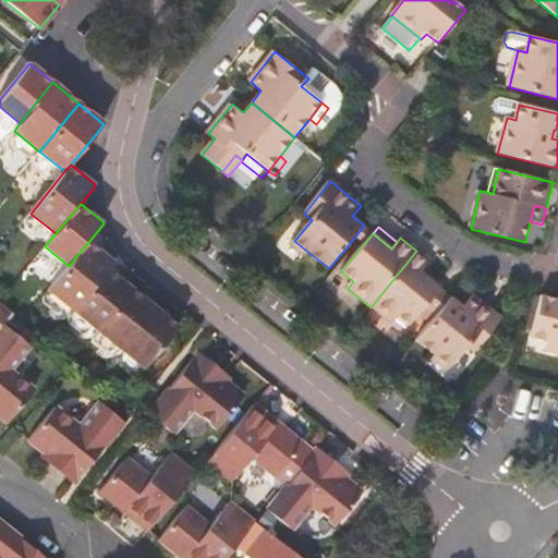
[(69,266),(48,291),(73,312),(109,268),(113,262),(89,241),(69,266)]
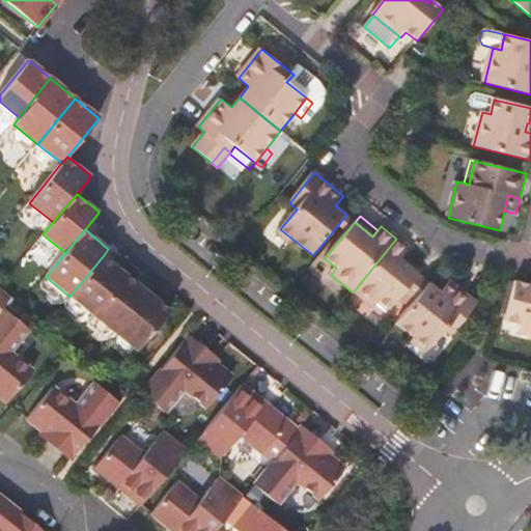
[(296,242),(280,229),(277,234),(291,246),(296,242)]
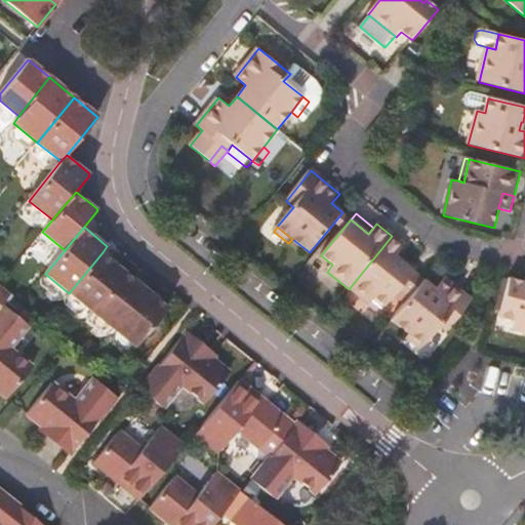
[(392,236),(349,289),(370,307),(375,299),(386,308),(414,272),(397,257),(402,251),(405,247),(392,236)]
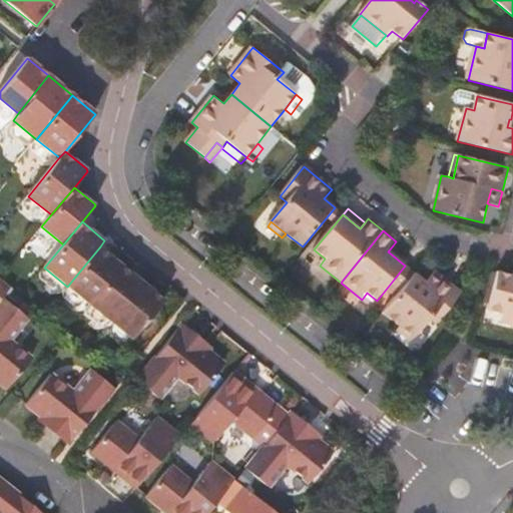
[(410,260),(393,245),(388,251),(405,266),(410,260)]
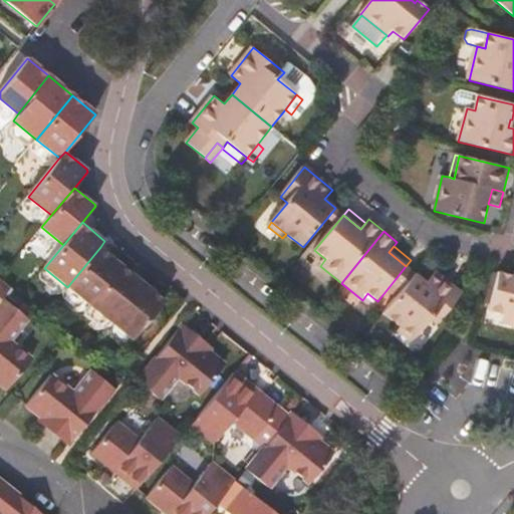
[(100,247),(67,287),(89,304),(121,265),(100,247)]
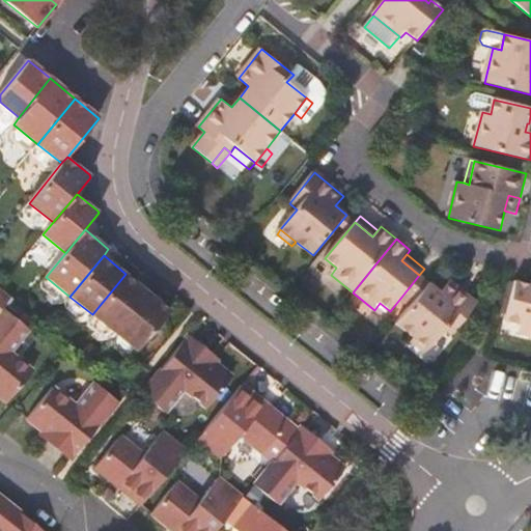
[(126,274),(92,314),(115,333),(148,291),(126,274)]
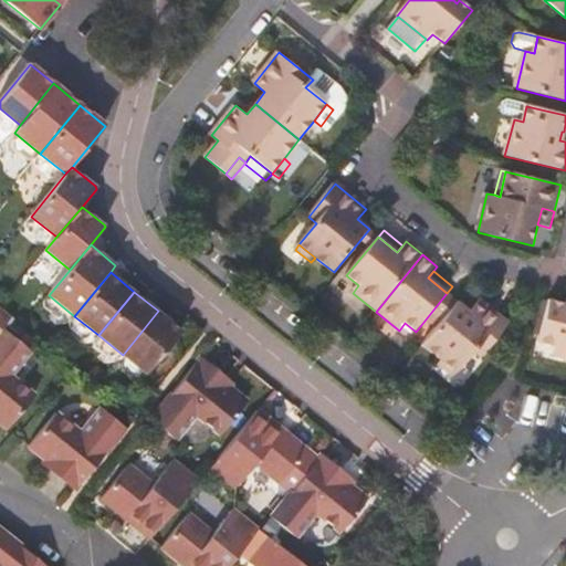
[(565,358),(565,307),(565,305),(565,304),(549,300),(537,343),(555,347),(553,356),(565,358)]
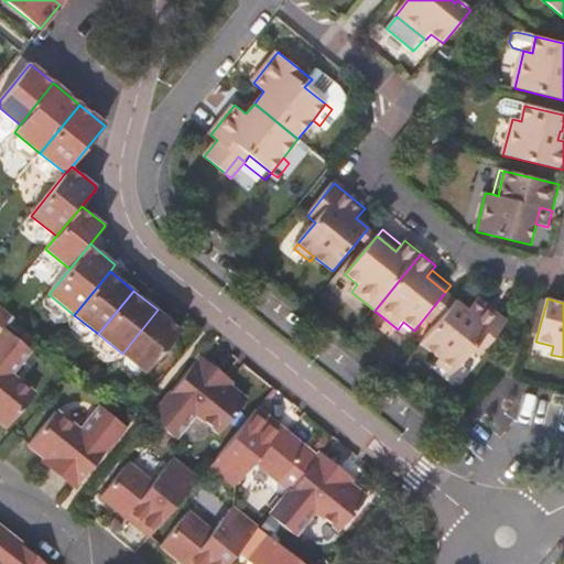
[(457,300),(421,345),(441,360),(455,372),(473,351),(480,358),(508,324),(477,300),(469,310),(457,300)]
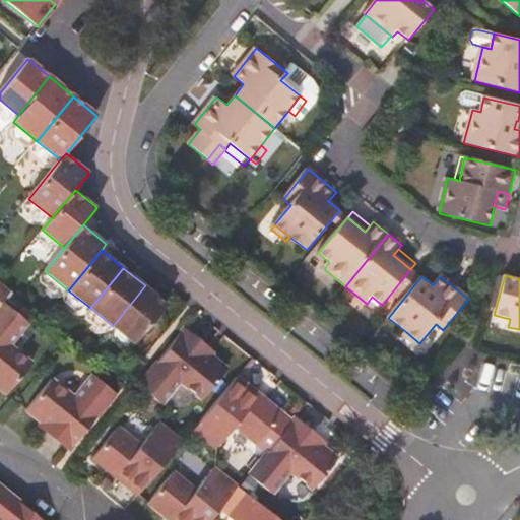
[(0,282),(0,310),(6,304),(13,295),(0,282)]
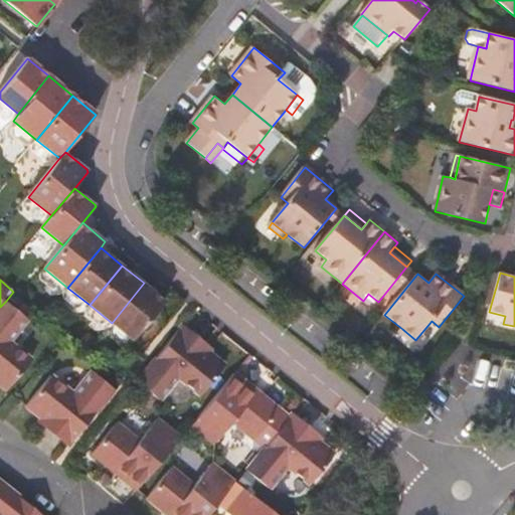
[(144,283),(112,323),(133,340),(165,301),(144,283)]
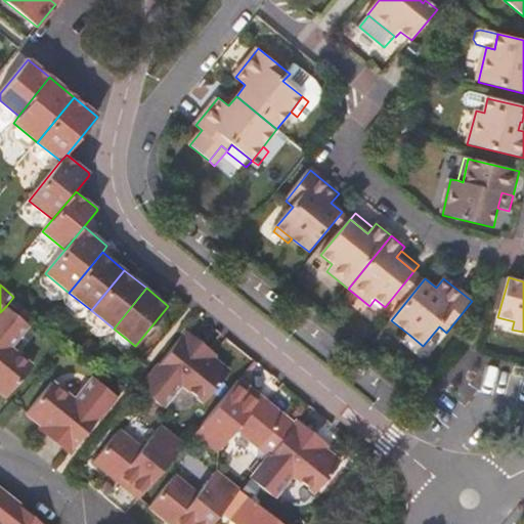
[(0,391),(8,398),(35,365),(12,348),(31,325),(6,306),(0,312),(0,391)]
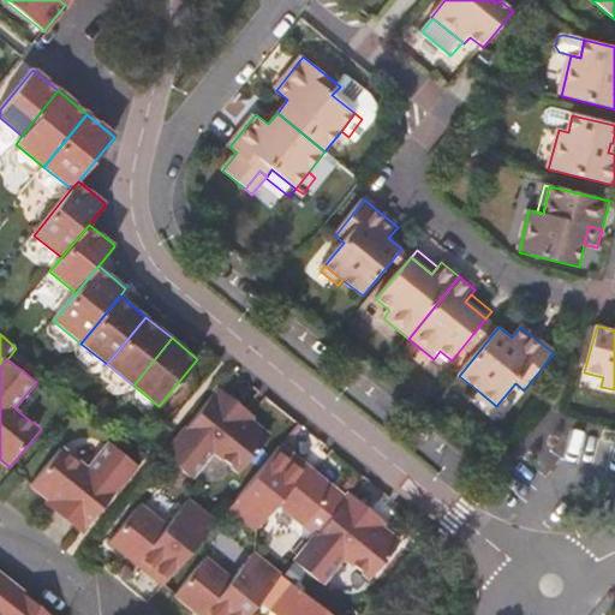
[(219,389),(215,394),(251,423),(255,419),(219,389)]
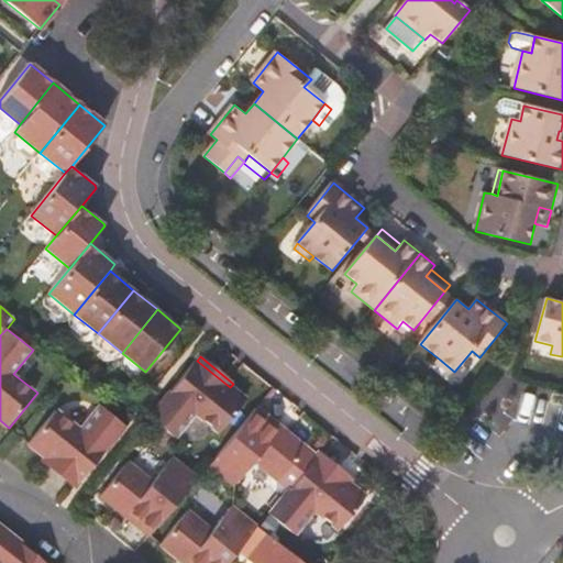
[(454,372),(440,360),(435,364),(451,377),(454,372)]
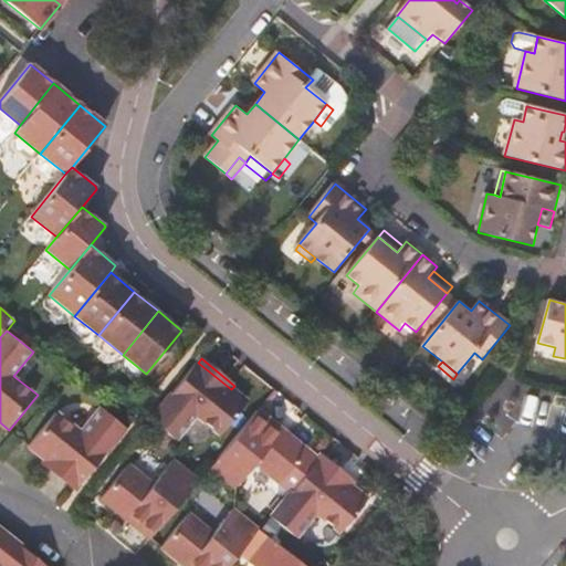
[(198,363),(150,419),(176,440),(196,417),(220,437),(248,404),(231,389),(198,363)]
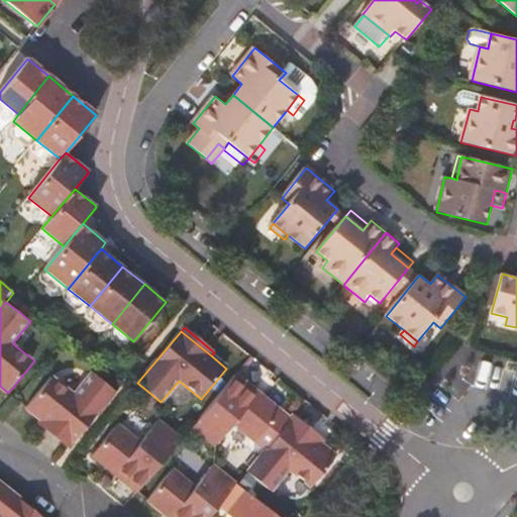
[(43,421),(72,443),(115,391),(93,374),(76,395),(54,377),(28,408),(43,421)]
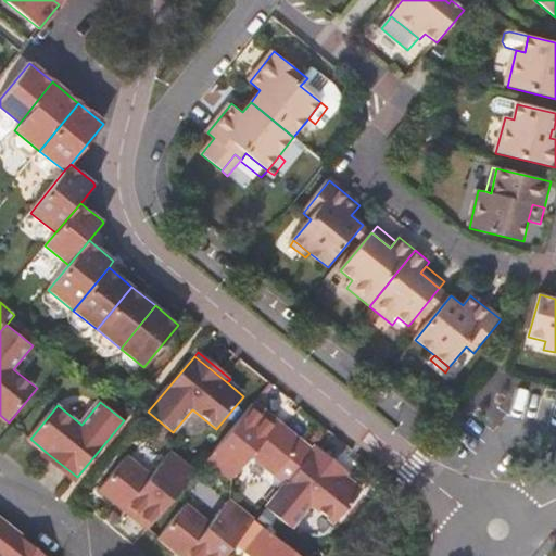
[(207,462),(231,481),(232,482),(252,458),(274,475),(272,484),(277,488),(283,487),(311,454),(302,447),(302,443),(254,404),(207,462)]
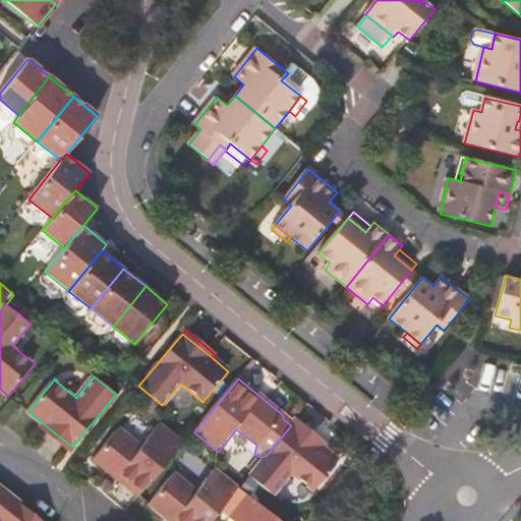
[(327,444),(296,419),(293,423),(323,449),(327,444)]
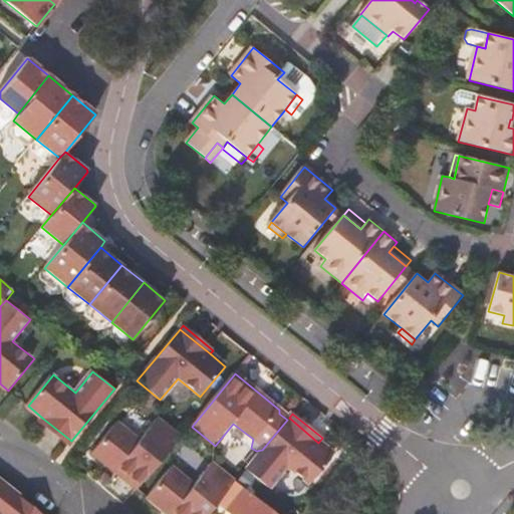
[(262,450),(246,470),(269,489),(287,466),(310,485),(334,456),(318,443),(289,418),(287,420),(262,450)]
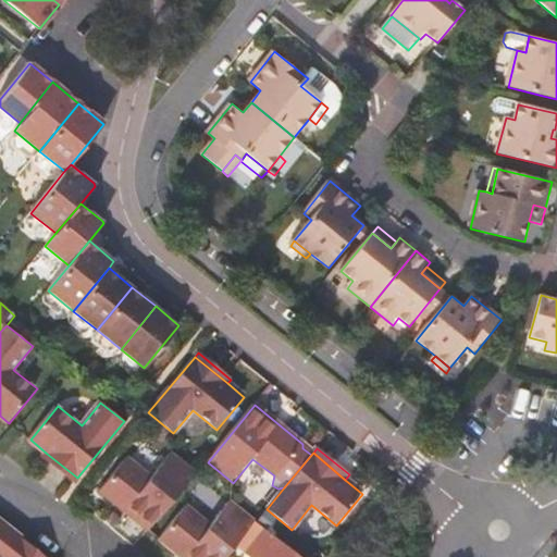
[(77,478),(47,454),(42,458),(73,483),(77,478)]
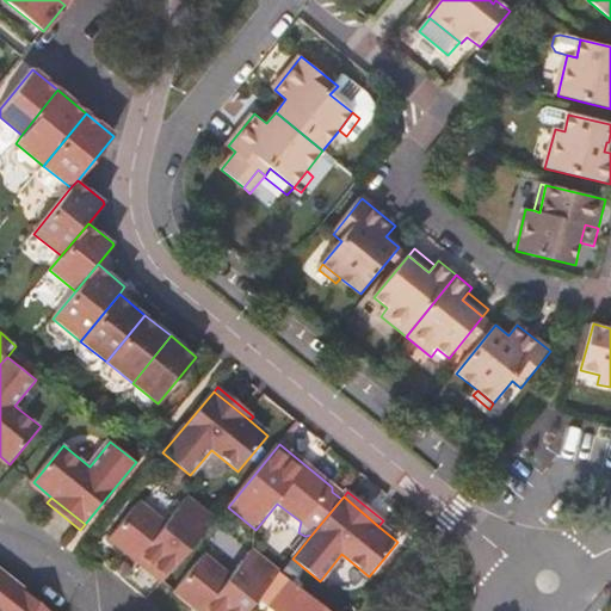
[(214,518),(187,498),(166,524),(140,503),(110,541),(162,582),(214,518)]
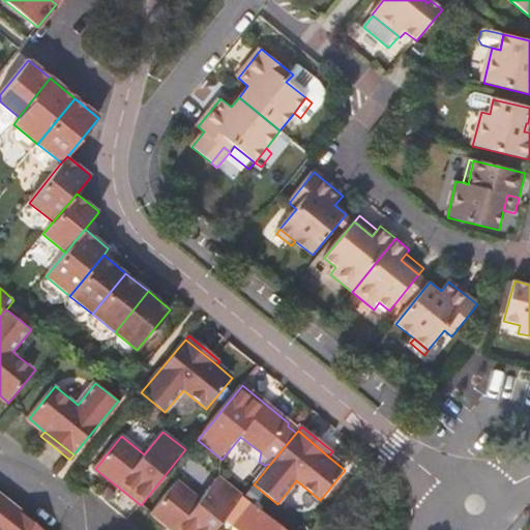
[(213,529),(242,495),(218,476),(200,500),(177,482),(151,516),(168,529),(213,529)]
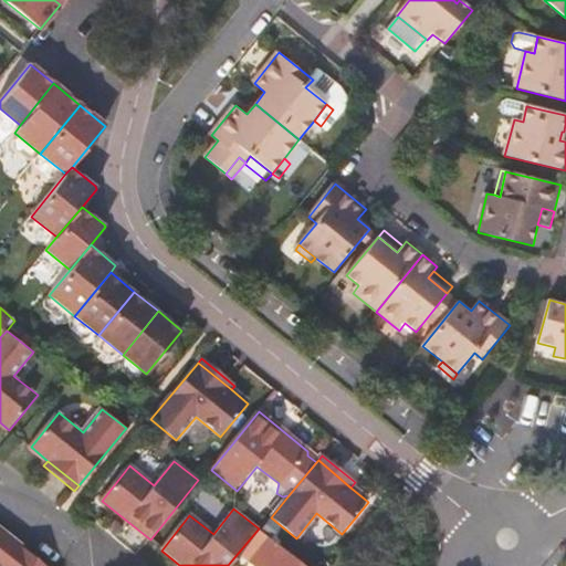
[(45,565),(0,530),(0,565),(45,565)]
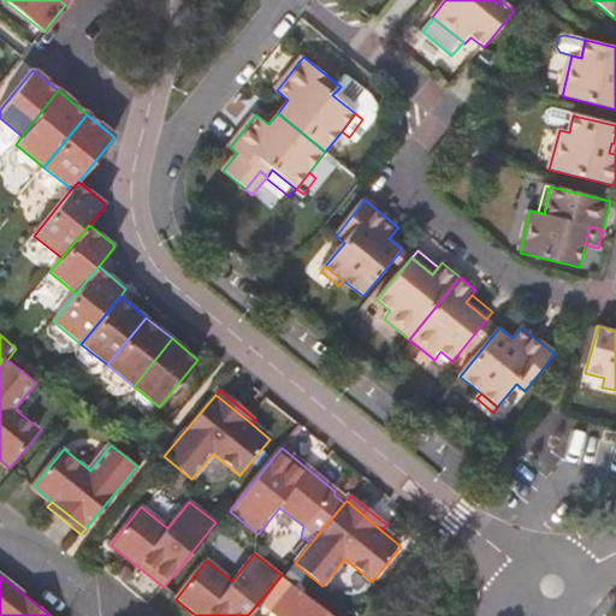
[(331,615),(295,586),(272,615),(331,615)]
